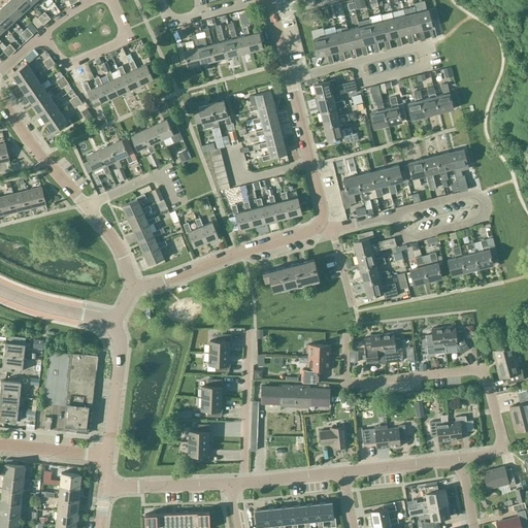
[(23,12),(10,0),(8,0),(1,7),(13,21),(23,12)]
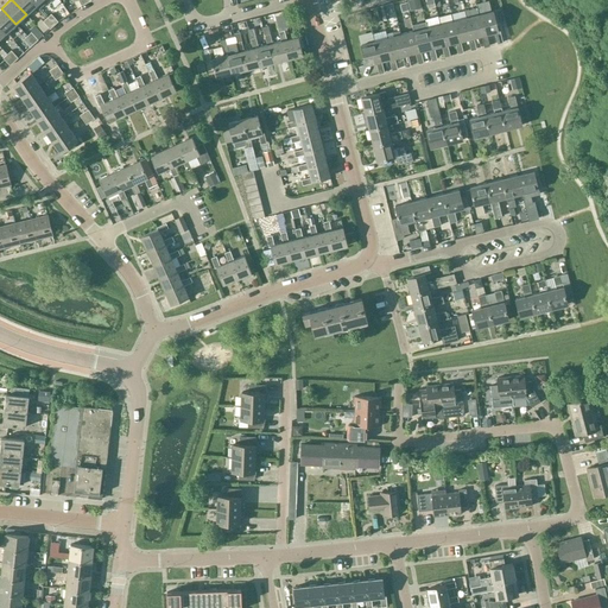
[(36,5),(31,0),(12,0),(26,14),(36,5)]
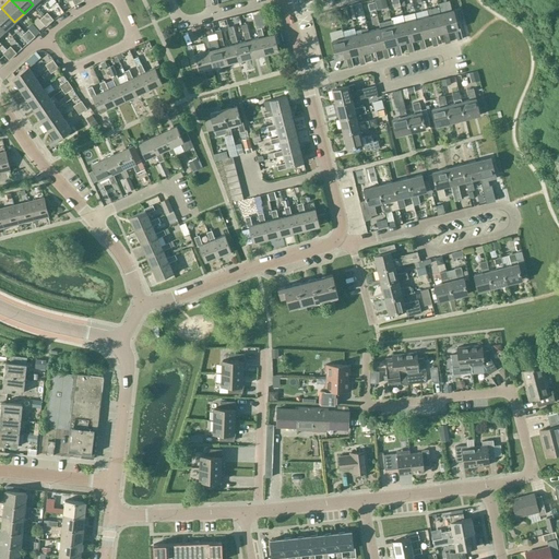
[(388,7),(385,0),(375,0),(377,9),(388,7)]
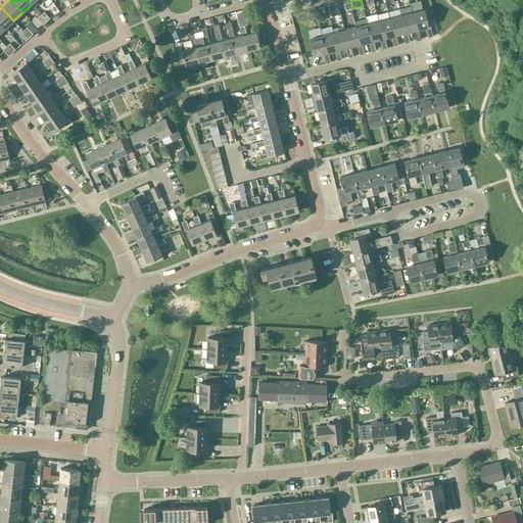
[(334,15),(332,4),(321,6),(323,15),(328,14),(328,16),(334,15)]
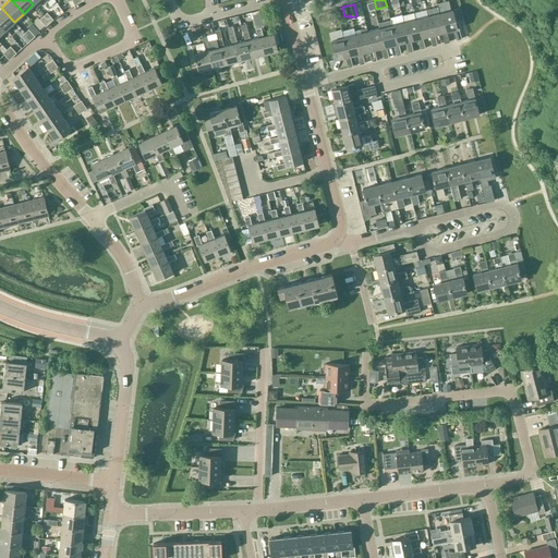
[(14,22),(1,8),(0,8),(0,24),(5,29),(14,22)]
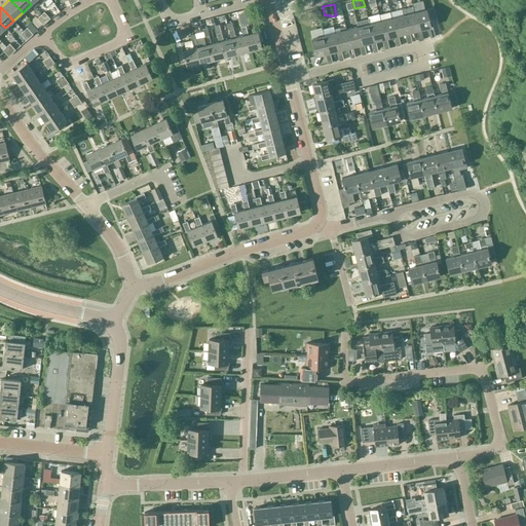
[(419,30),(421,29),(427,28),(430,38),(435,37),(431,26),(430,26),(426,9),(415,12),(419,30)]
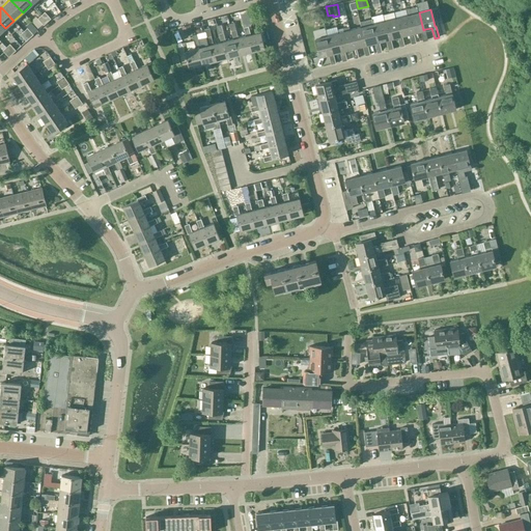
[(251,24),(248,11),(241,14),(244,26),(251,24)]
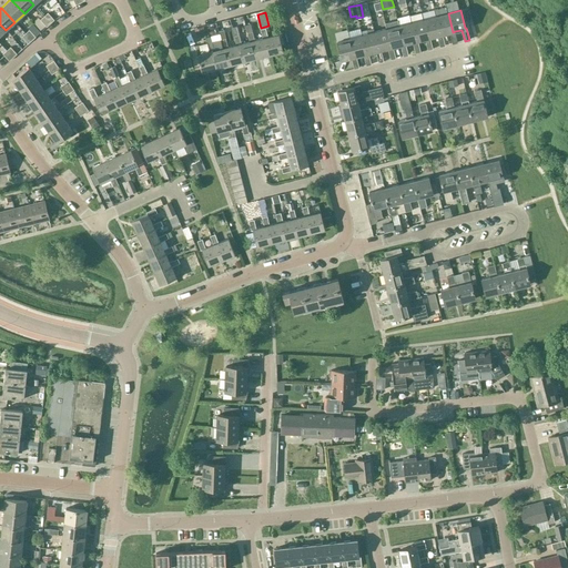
[(44,17),(50,23),(54,20),(48,13),(44,17)]
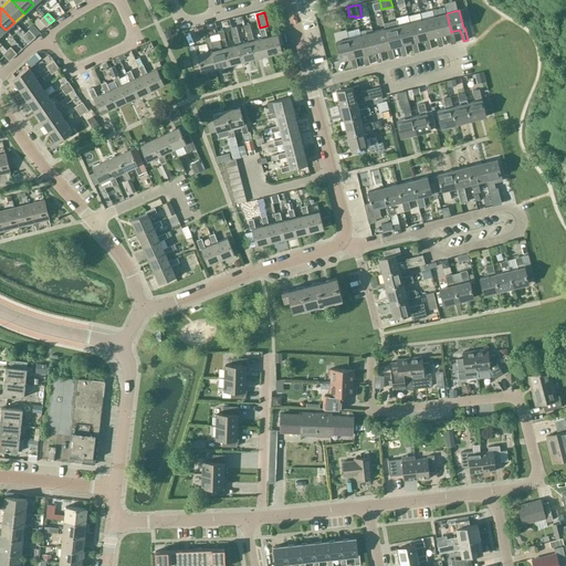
[(456,42),(453,31),(451,32),(447,13),(433,17),(439,35),(440,34),(448,33),(450,44),(454,43),(456,42)]
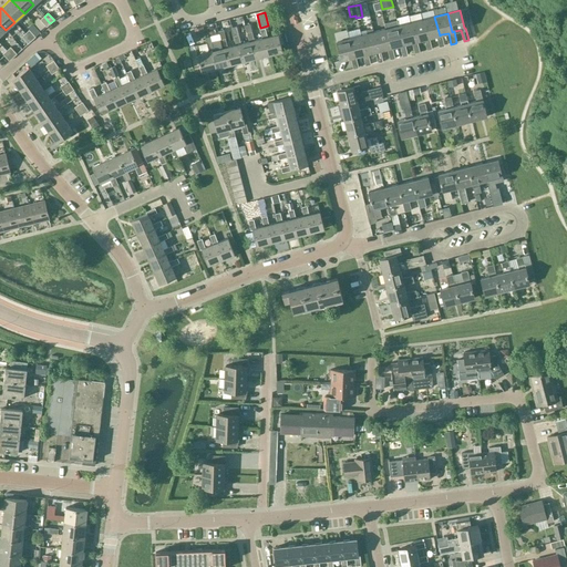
[(47,27),(50,23),(44,17),(40,20),(47,27)]
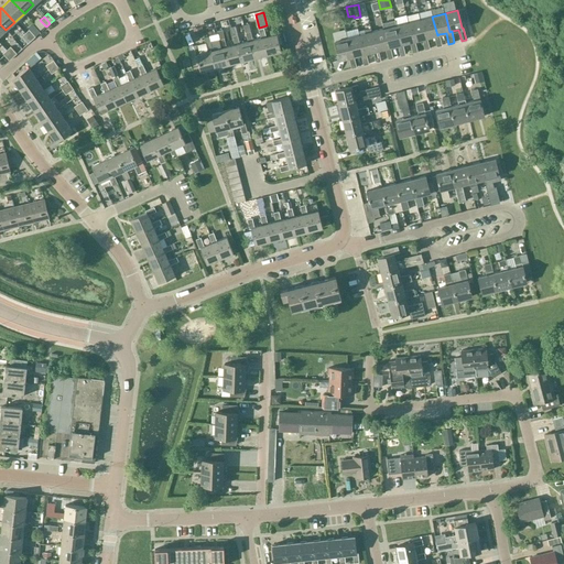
[(442,45),(438,34),(437,35),(432,17),(420,19),(425,39),(426,38),(434,35),(436,46),(442,45)]
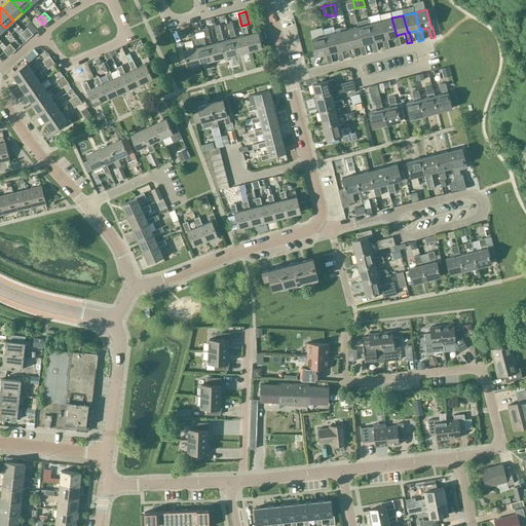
[(401,45),(398,35),(397,36),(391,17),(380,21),(385,38),(386,38),(393,36),(396,46),(401,45)]
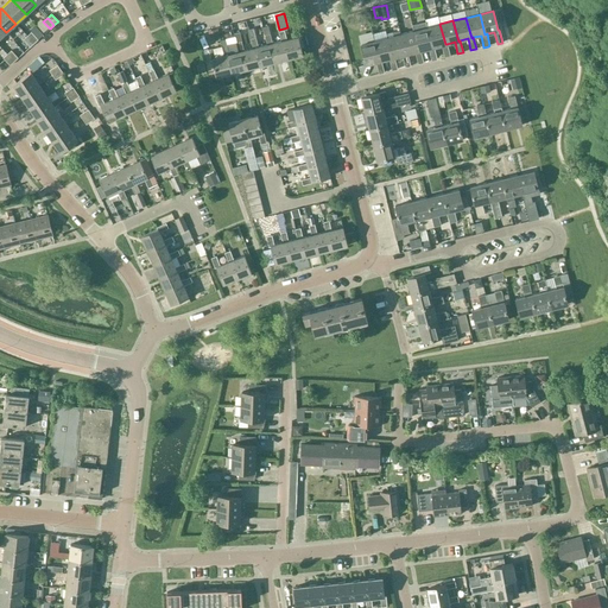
[(445,44),(439,24),(426,27),(432,48),(434,48),(442,45),(444,57),(450,56),(447,44),(445,44)]
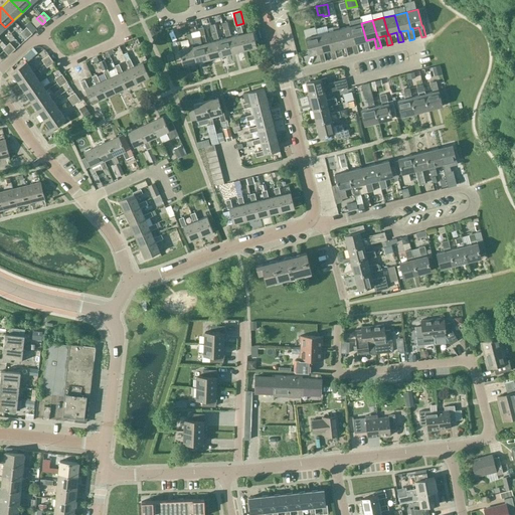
[(370,50),(367,40),(366,40),(361,23),(350,26),(354,43),(356,43),(363,41),(365,51),(370,50)]
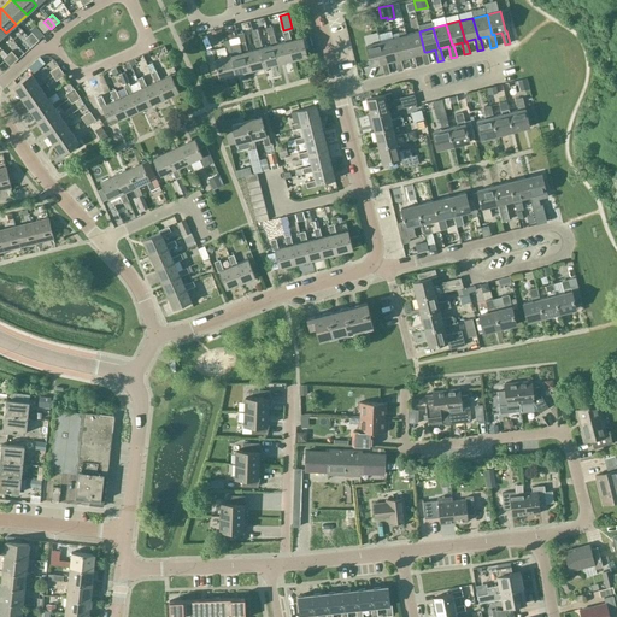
[(287,41),(292,59),(307,56),(303,37),(291,40),(288,30),(283,33),(286,42),(287,41)]
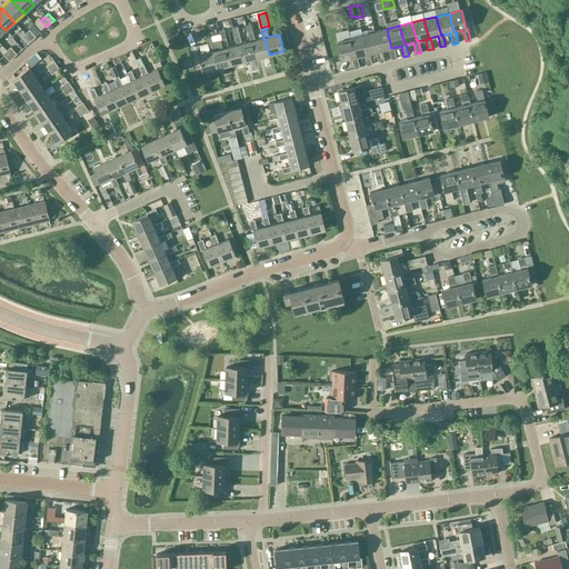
[(397,58),(393,48),(391,48),(387,29),(375,32),(379,51),(381,50),(389,49),(391,60),(397,58)]
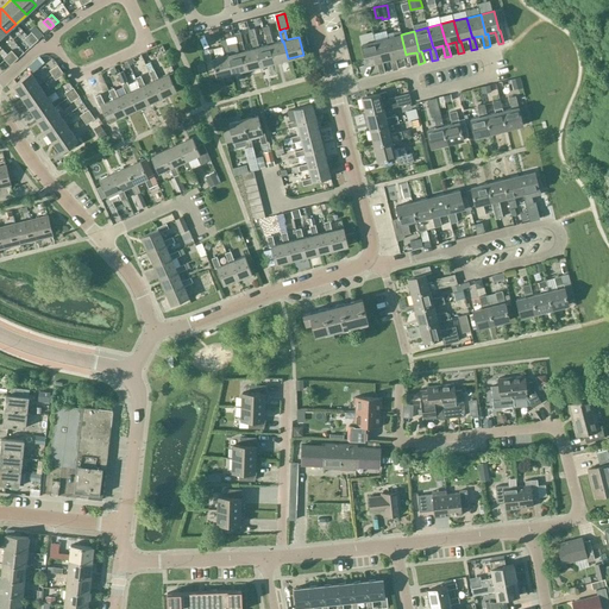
[(27,36),(33,43),(38,39),(31,32),(27,36)]
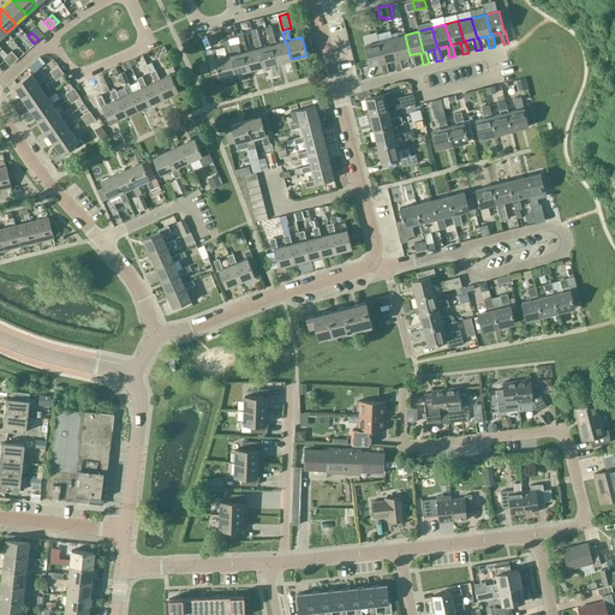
[(268,36),(270,46),(272,45),(276,63),(291,59),(286,41),(285,42),(275,43),(273,35),(268,36)]
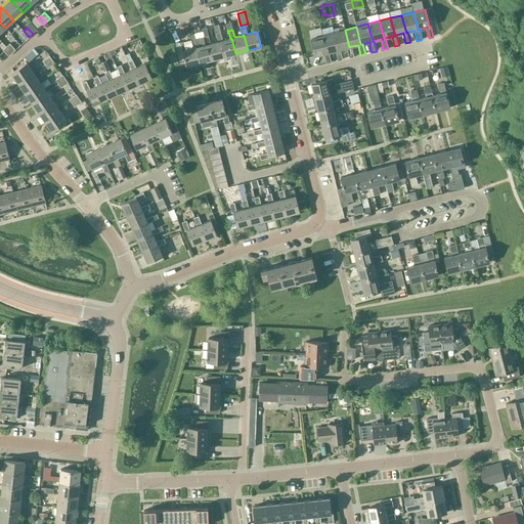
[(354,56),(351,46),(349,47),(345,30),(334,32),(338,50),(340,49),(346,47),(349,57),(354,56)]
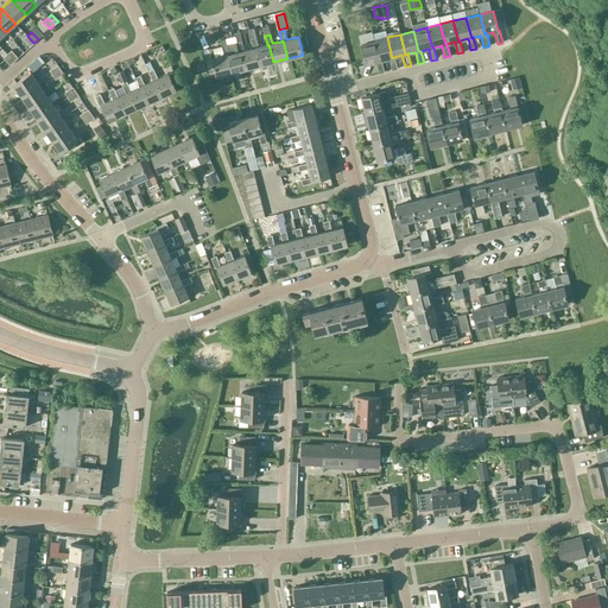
[(30,46),(33,43),(27,36),(23,39),(30,46)]
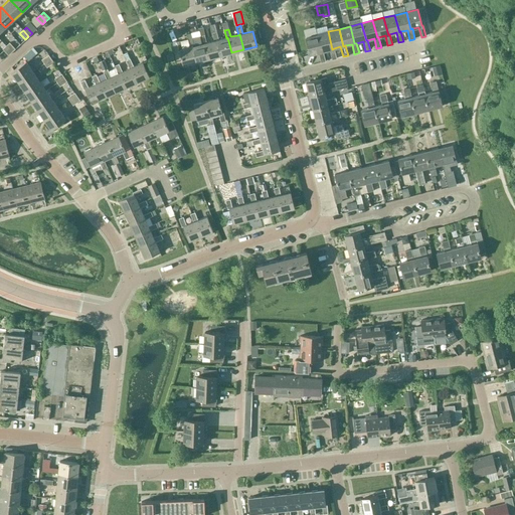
[(336,58),(334,48),(332,49),(328,31),(316,34),(321,51),(323,51),(329,49),(332,59),(336,58)]
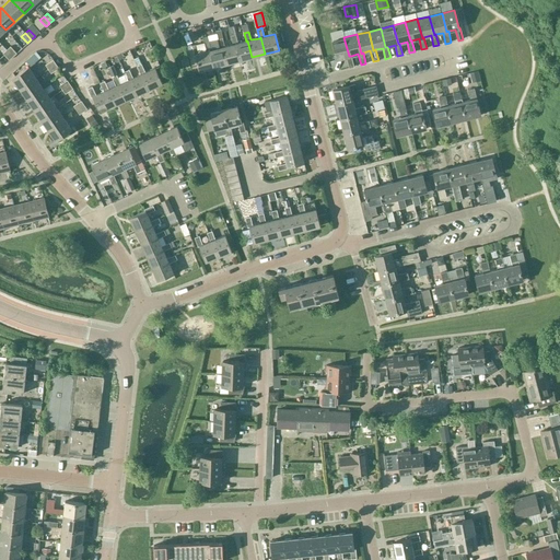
[(247,41),(246,42),(237,44),(235,35),(231,36),(233,45),(234,44),(238,61),(252,57),(247,41)]
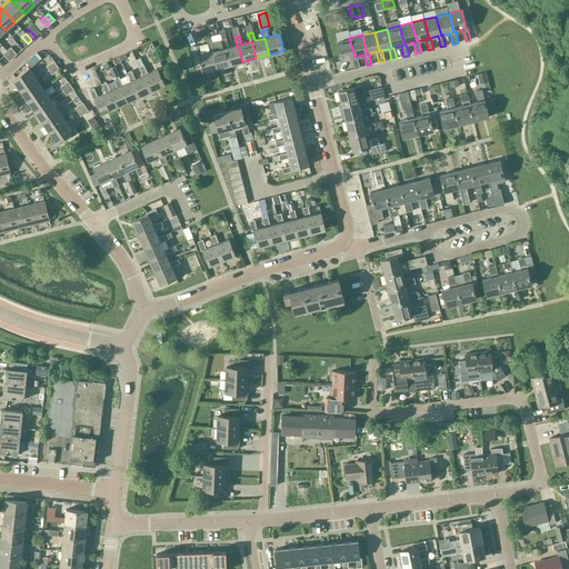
[(211,51),(216,69),(229,66),(225,48),(223,49),(215,51),(212,42),(211,37),(206,38),(208,43),(210,52),(211,51)]
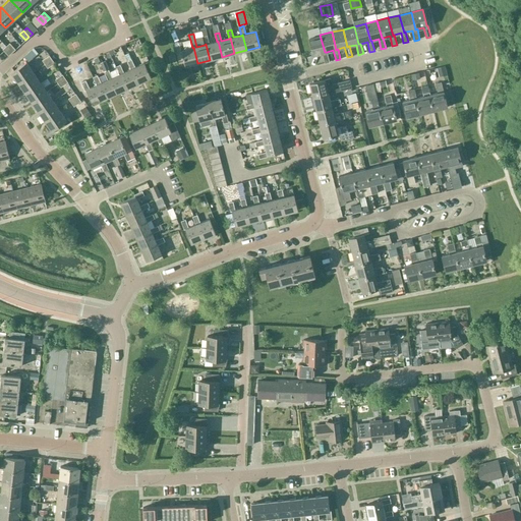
[(325,52),(320,35),(308,38),(313,55),(322,53),(325,63),(329,62),(327,52),(325,52)]
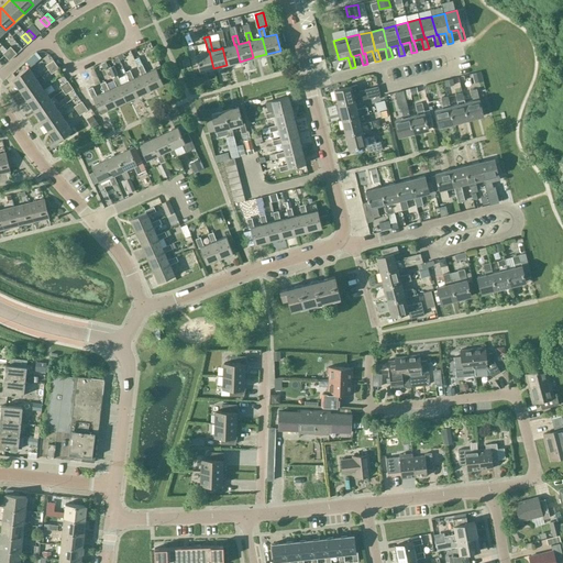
[(235,44),(234,45),(225,47),(223,39),(219,40),(221,48),(222,47),(227,65),(240,62),(235,44)]
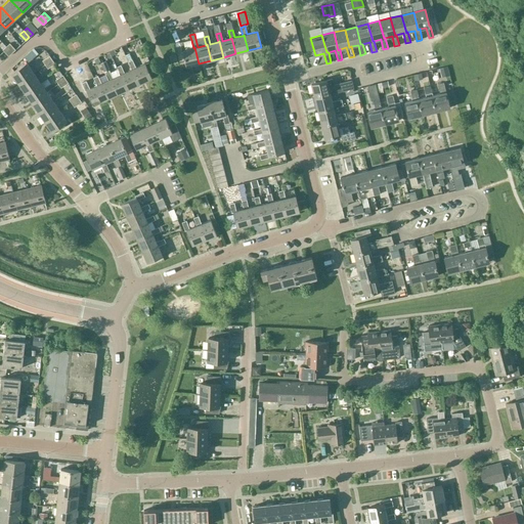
[(186,67),(199,63),(194,47),(193,48),(185,50),(183,42),(179,43),(181,51),(182,51),(186,67)]
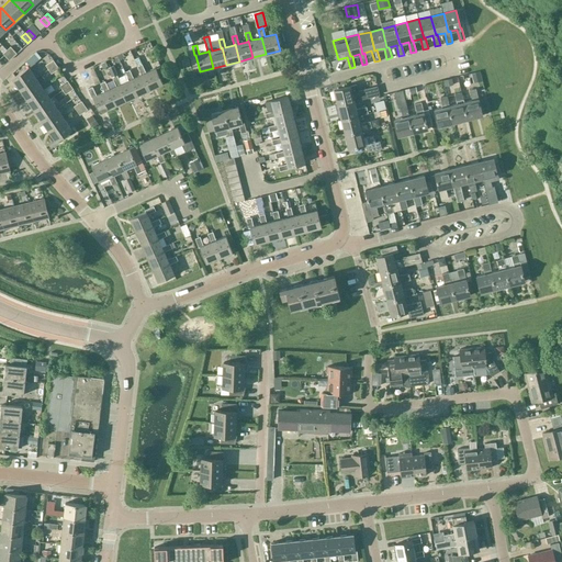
[(7,51),(13,57),(17,54),(10,46),(7,51)]
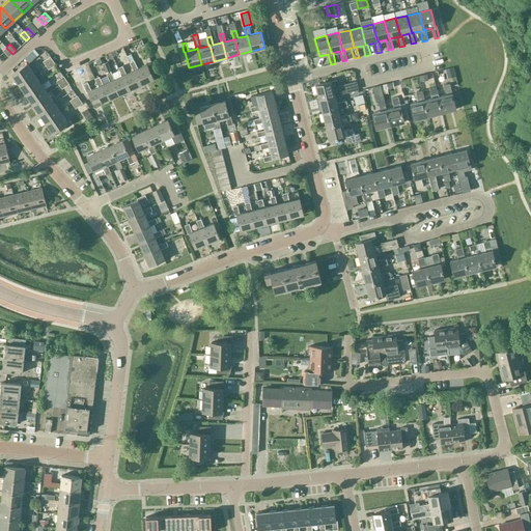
[(8,57),(12,54),(6,48),(3,51),(8,57)]
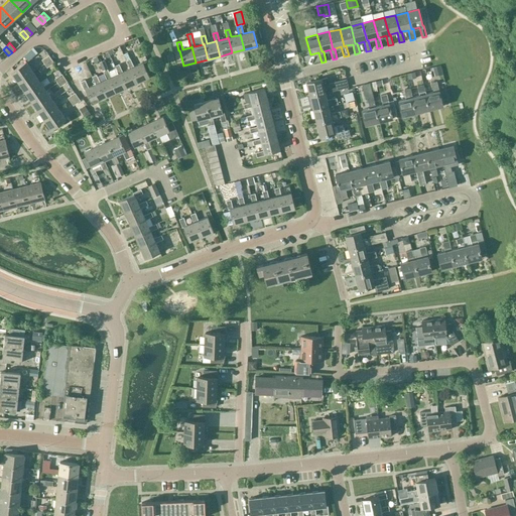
[(37,52),(33,47),(23,55),(27,60),(37,52)]
